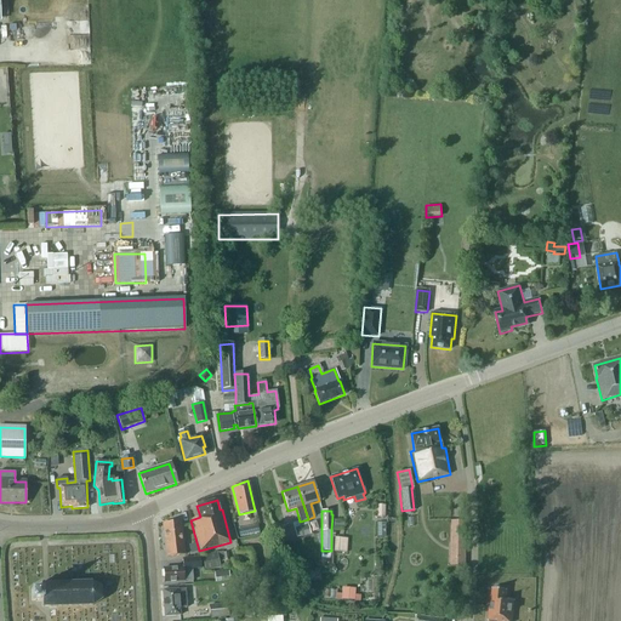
[(165,523),(161,524),(166,557),(183,556),(180,520),(165,523)]
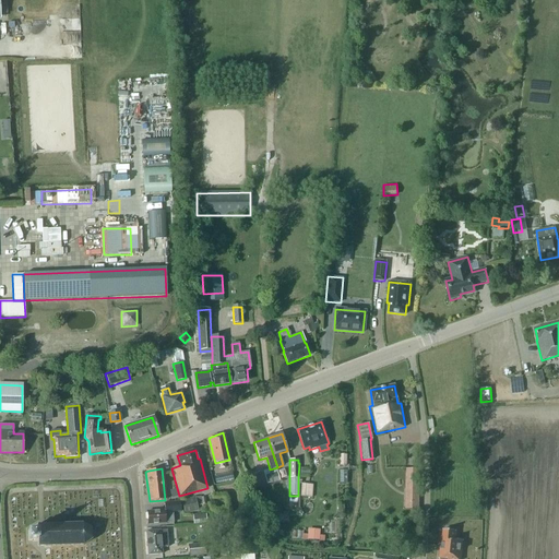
[(214,476),(215,484),(233,480),(232,473),(214,476)]
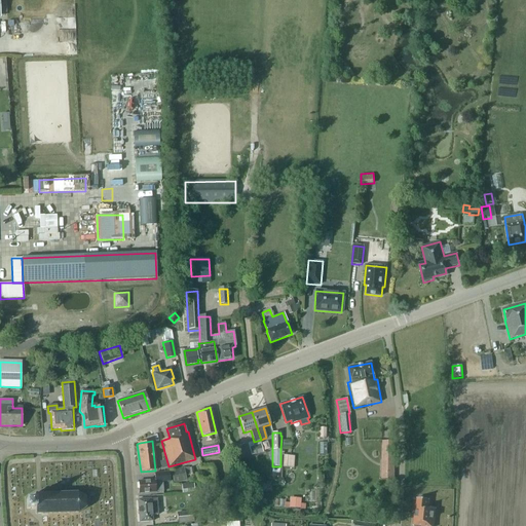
[(261,445),(249,448),(251,456),(263,453),(261,445)]
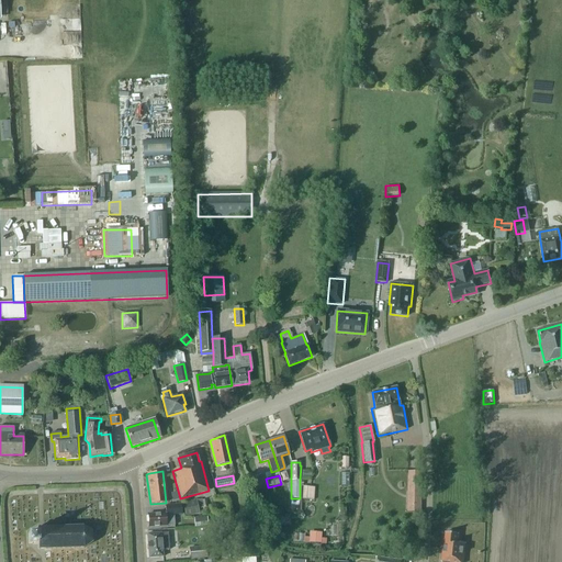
[(314,487),(310,486),(303,486),(302,498),(313,499),(314,487)]
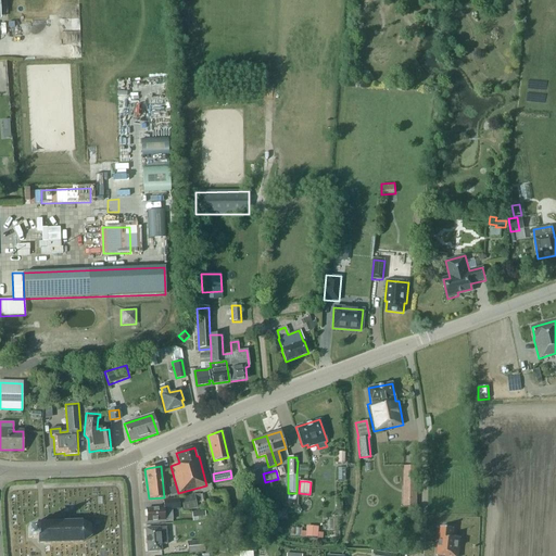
[(191,495),(180,497),(182,512),(191,509),(197,508),(196,503),(200,503),(199,495),(199,494),(193,495),(193,494),(191,495)]
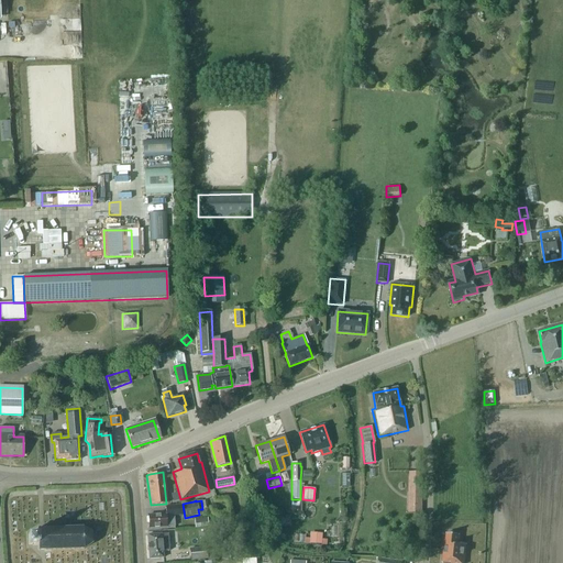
[(166,514),(147,516),(148,528),(174,527),(174,516),(181,516),(180,506),(165,507),(166,514)]
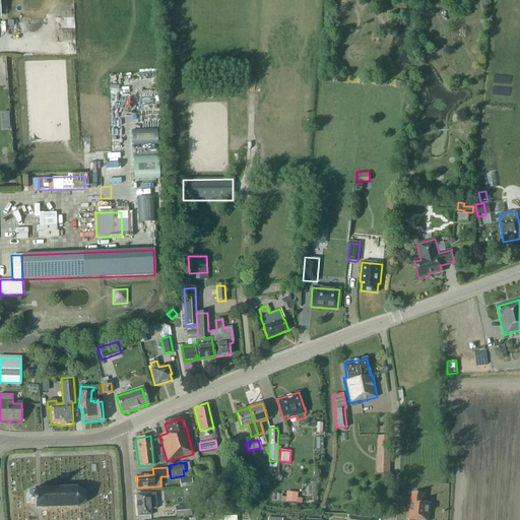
[(76,488),(34,489),(34,494),(25,495),(25,504),(34,503),(35,508),(77,507),(84,502),(84,492),(76,488)]
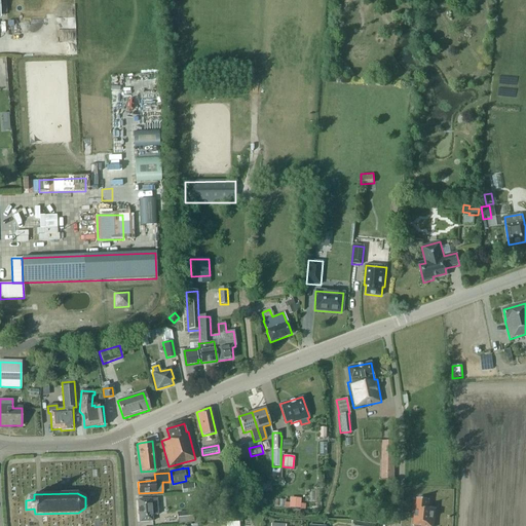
[(289,503),(284,503),(284,508),(304,509),(304,504),(300,504),(300,498),(290,497),(289,503)]
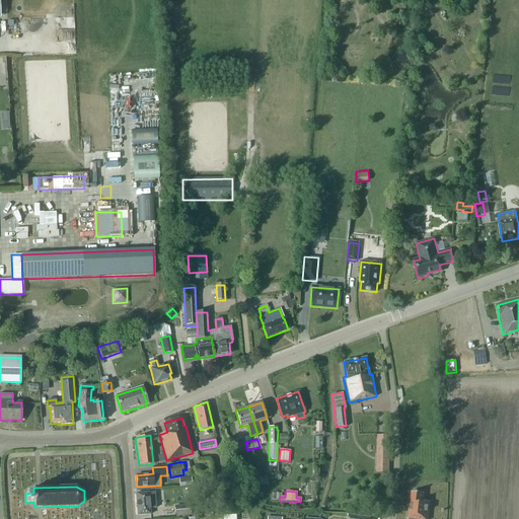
[(155,492),(152,492),(135,493),(137,515),(150,514),(149,509),(156,508),(155,492)]
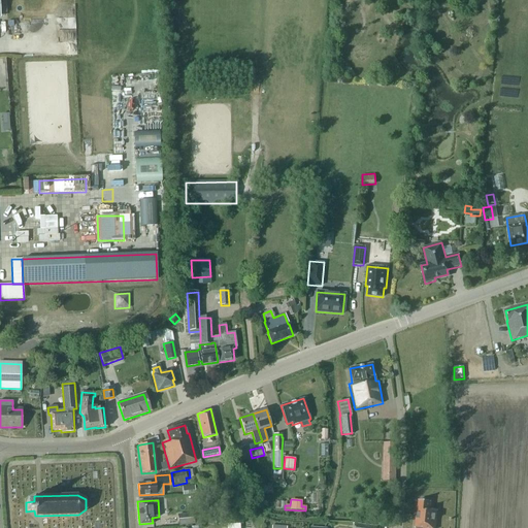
[(429,509),(430,501),(419,500),(418,507),(417,507),(415,527),(435,527),(437,510),(429,509)]
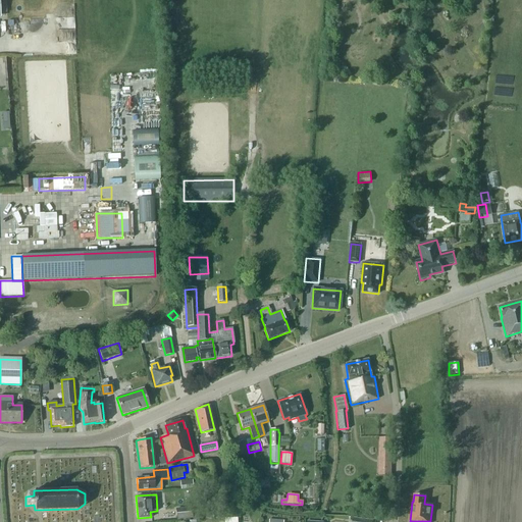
[(386,503),(381,507),(386,513),(390,509),(386,503)]
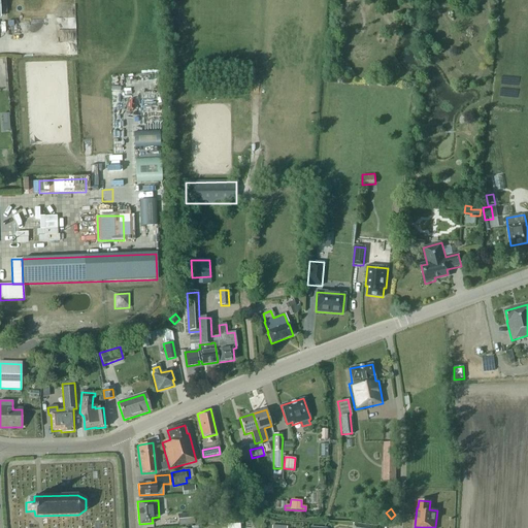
[(177,515),(178,526),(195,525),(195,526),(199,525),(198,513),(177,515)]
